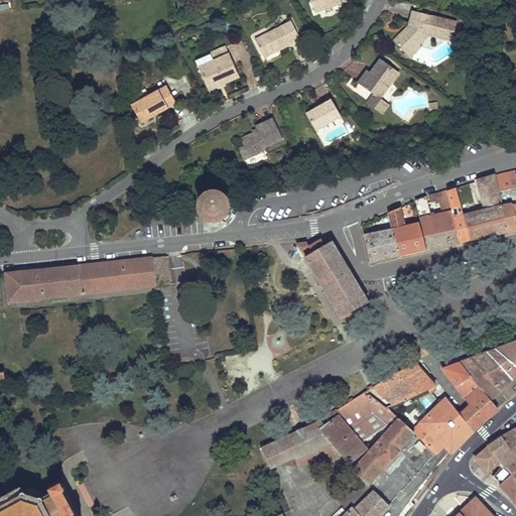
[(310,0),(314,12),(341,3),(339,0),(310,0)]
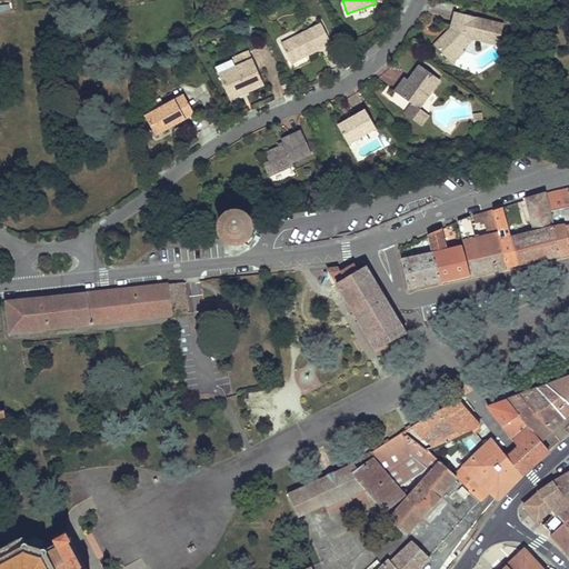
[(499,43),(503,26),(477,19),(477,18),(456,13),(452,28),(446,35),(433,46),(447,59),(459,47),(462,50),(471,41),(471,39),(472,37),(473,35),(476,35),(475,38),(499,43)]
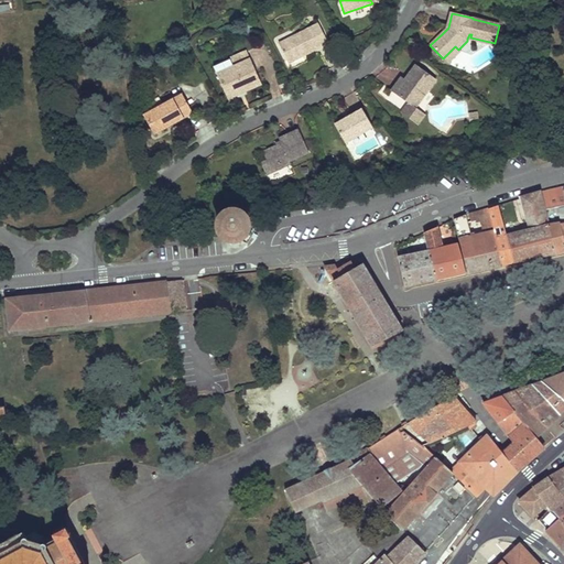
[(318,23),(279,43),(288,58),(305,50),(306,53),(315,50),(328,43),(318,23)]
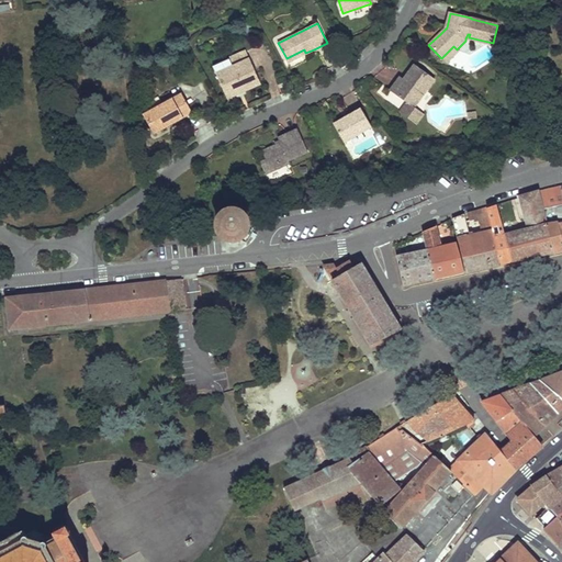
[(493,43),(469,37),(470,34),(468,34),(467,36),(465,38),(493,45),(493,43)]
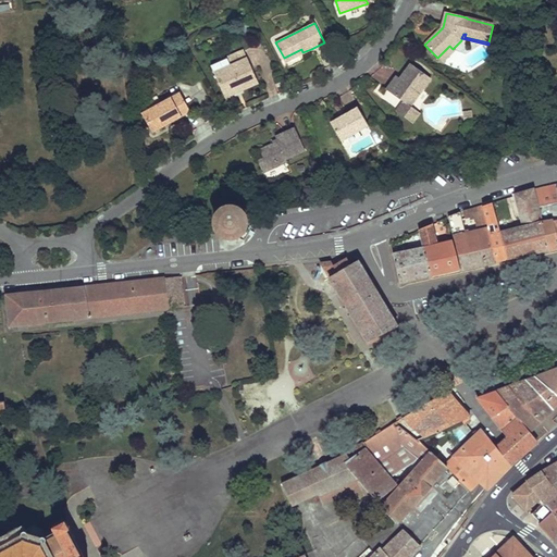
[(442,63),(455,51),(453,49),(449,46),(437,58),(442,63)]
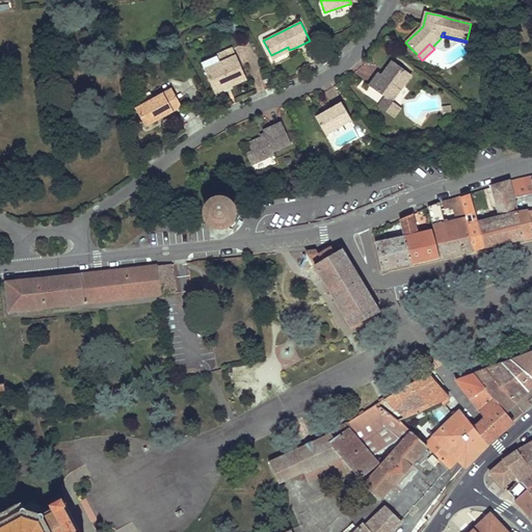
[(271,55),(272,59),(289,50),(288,47),(271,55)]
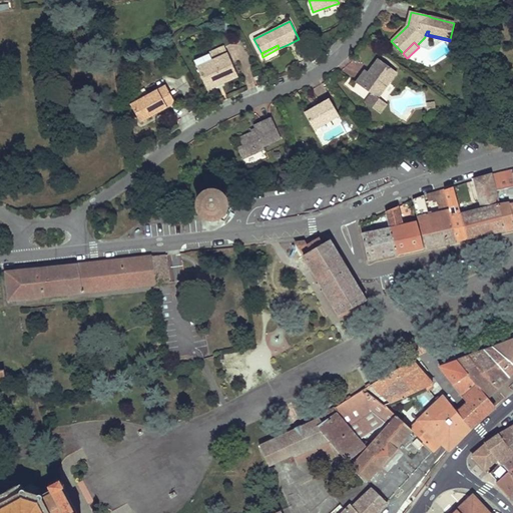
[(212,59),(227,52),(225,47),(209,54),(212,59)]
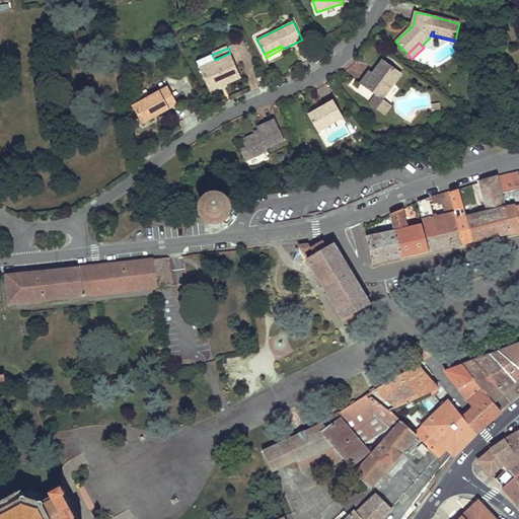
[(212,55),(197,62),(208,85),(224,79),(226,83),(234,80),(240,77),(230,53),(215,60),(212,55)]
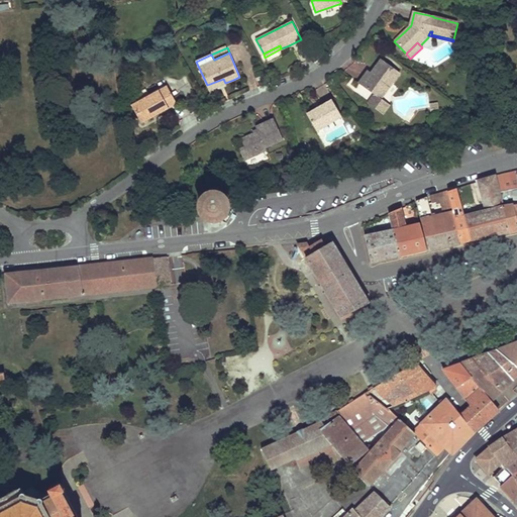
[(400,74),(381,60),(371,73),(369,71),(365,77),(359,83),(374,94),(381,99),(400,74)]
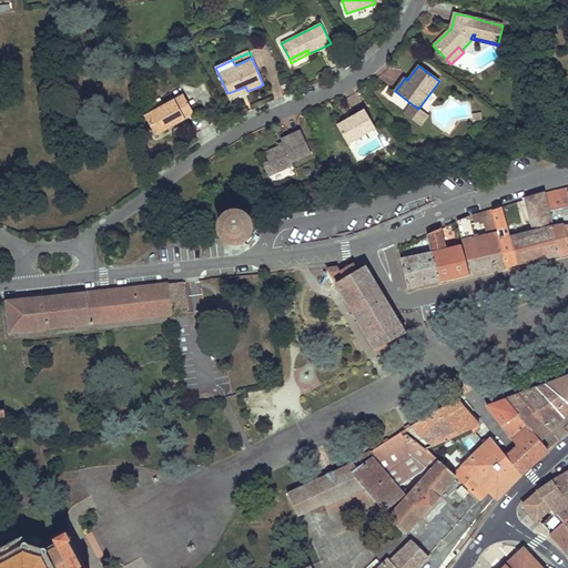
[(245,87),(227,93),(229,99),(247,91),(245,87)]
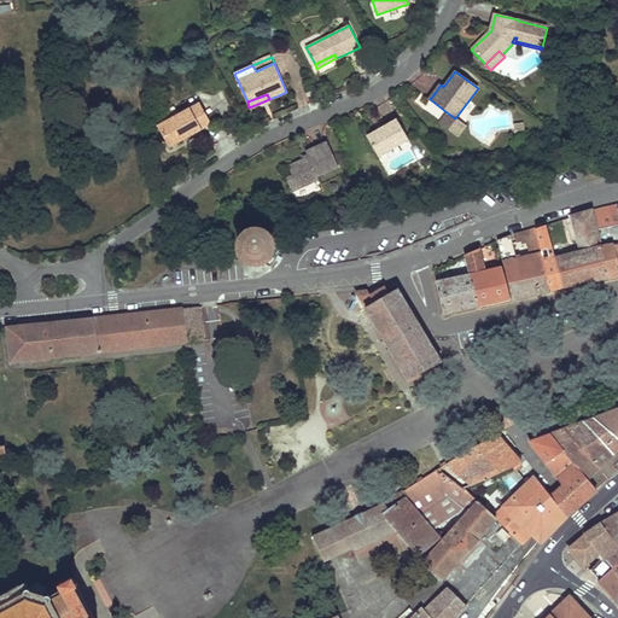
[(174,106),(152,117),(169,149),(199,132),(211,126),(199,103),(178,114),(174,106)]
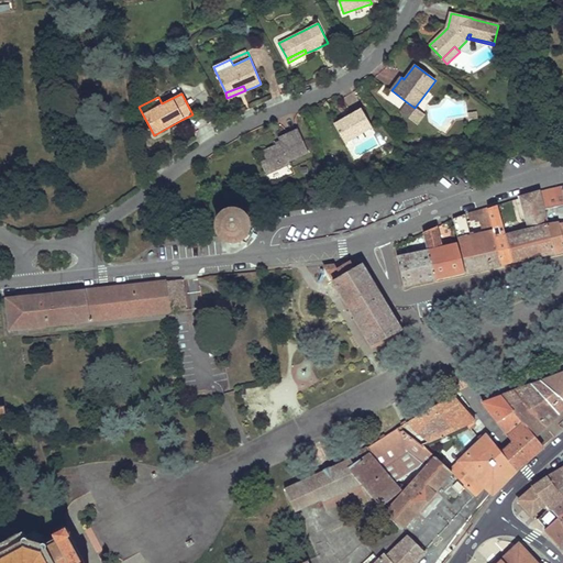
[(418,125),(426,116),(415,108),(407,102),(400,112),(418,125)]
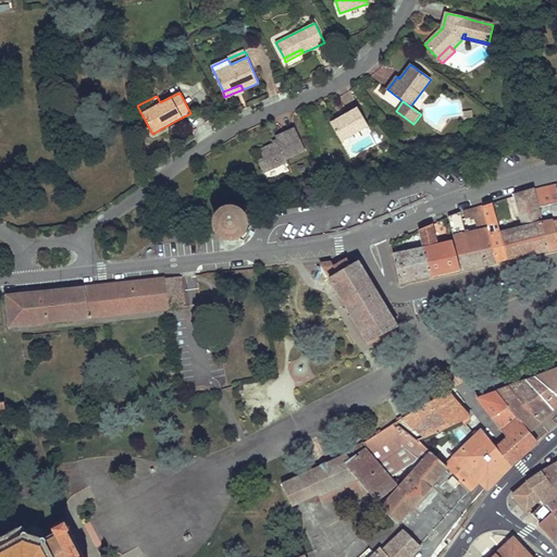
[(347,113),(332,123),(343,140),(368,125),(357,108),(347,113)]
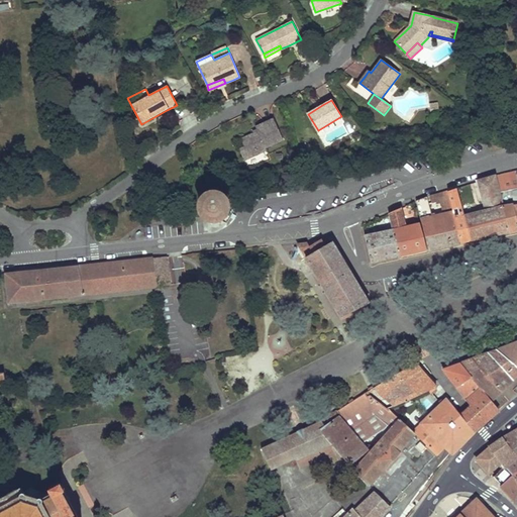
[(438,104),(429,105),(431,113),(439,112),(438,104)]
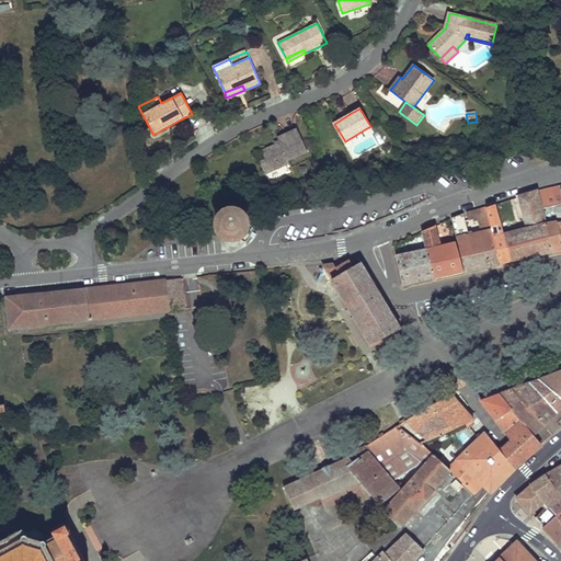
[(260,161),(266,174),(290,163),(289,160),(309,151),(298,128),(288,133),(278,138),(281,142),(262,151),(266,158),(260,161)]
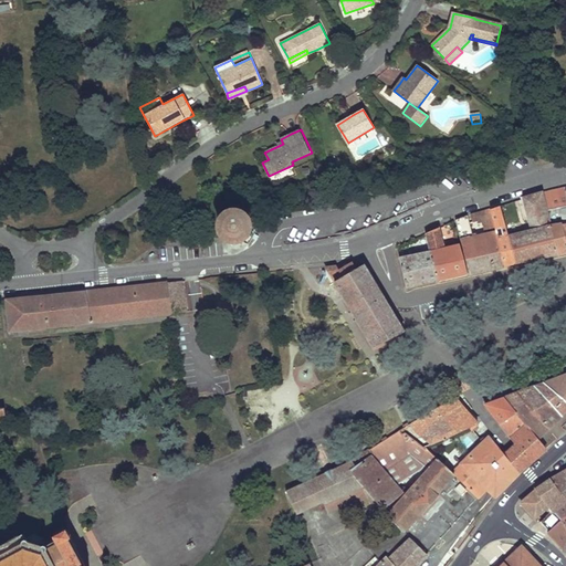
[(565,192),(565,188),(541,192),(546,211),(565,206),(565,192)]
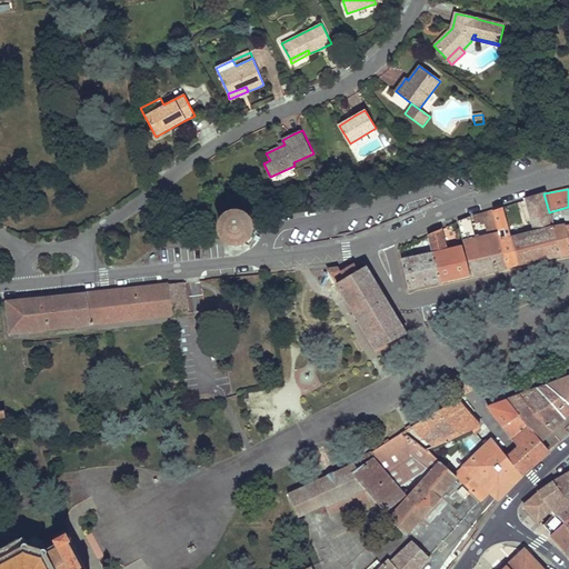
[(535,231),(510,237),(517,266),(530,262),(538,260),(560,256),(552,227),(549,212),(543,193),(526,199),(535,231)]
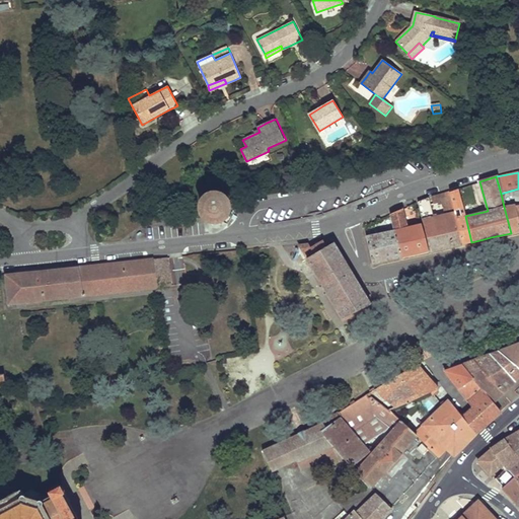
[(455,212),(461,244),(466,243),(471,242),(465,216),(457,189),(449,191),(455,212)]
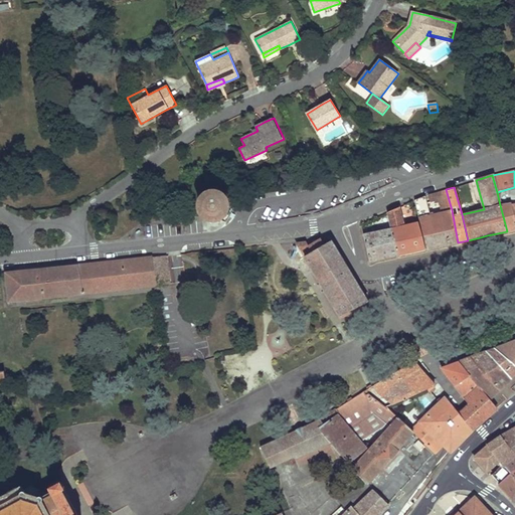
[(439,199),(441,212),(452,210),(446,189),(437,192),(439,199)]
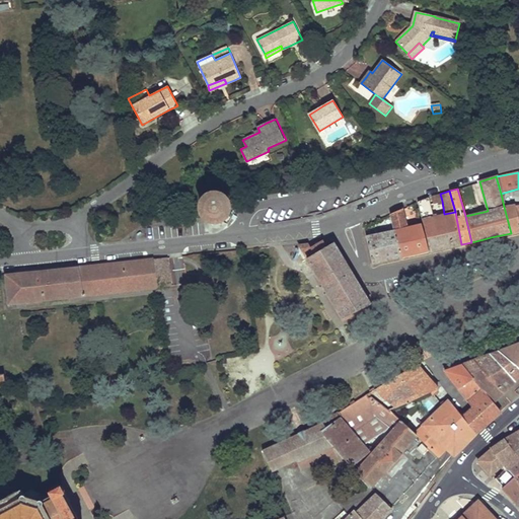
[(215,193),(210,194),(206,195),(203,198),(201,201),(200,202),(199,206),(200,212),(202,217),(205,220),(208,222),(211,223),(215,223),(221,222),(224,220),(227,215),(229,210),(229,204),(228,201),(224,197),(221,194),(215,193)]
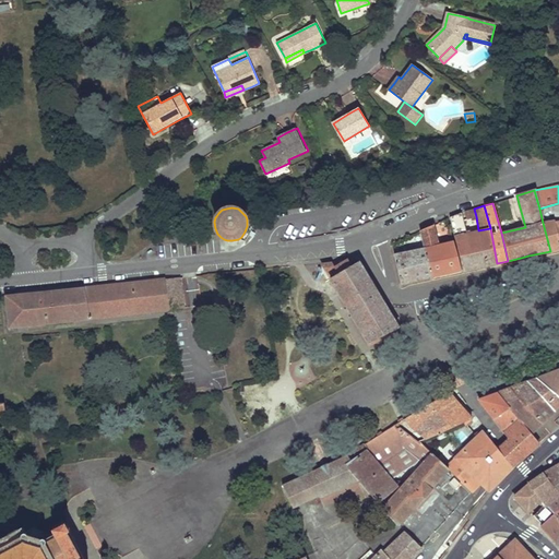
[(474,209),(466,211),(467,218),(476,216),(474,209)]
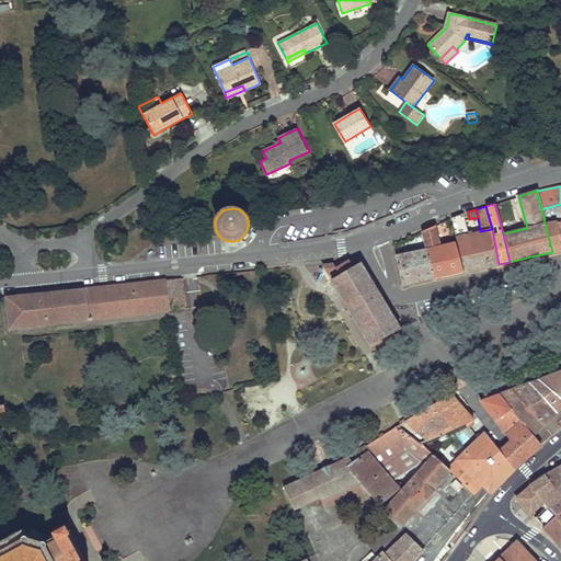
[(468,235),(462,214),(451,218),(465,272),(483,267),(499,264),(492,229),(480,231),(468,235)]
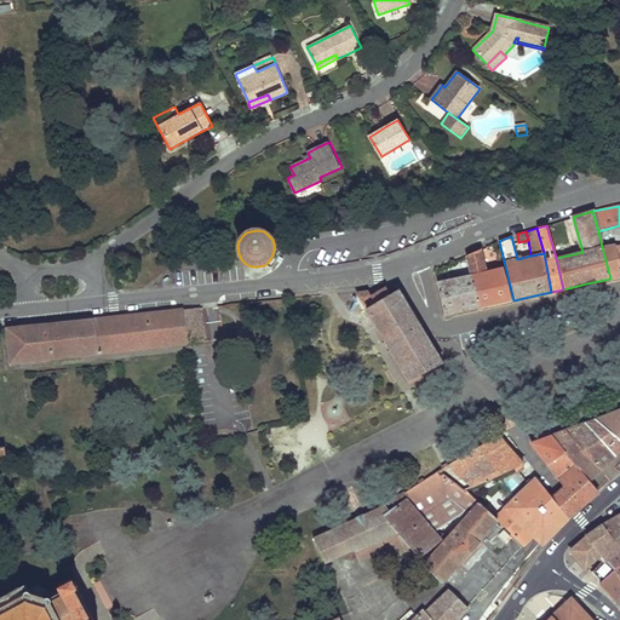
[(619,244),(614,245),(602,247),(610,279),(616,277),(619,275),(619,244)]
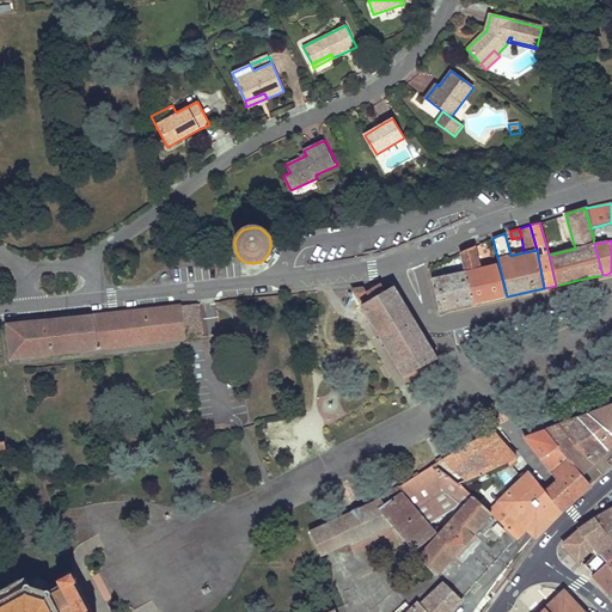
[(481,269),(475,246),(461,252),(465,271),(473,304),(488,300),(505,297),(497,265),(481,269)]
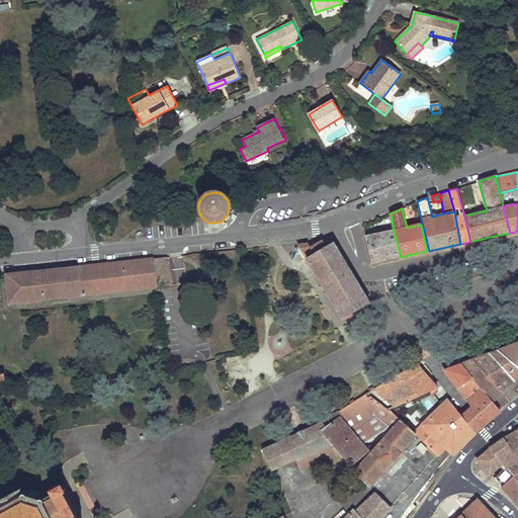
[(108,212),(99,218),(102,224),(111,219),(108,212)]
